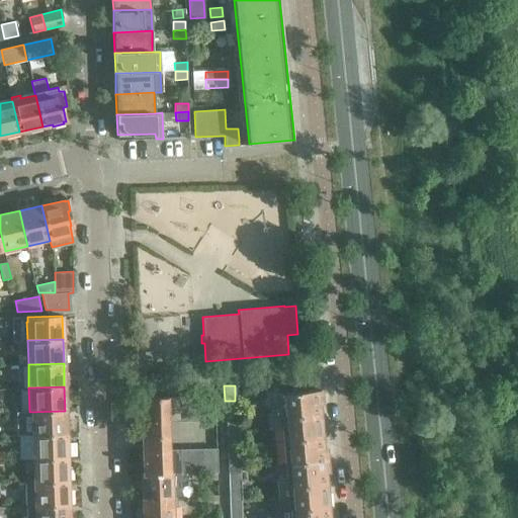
[(267,414),(267,419),(319,415),(318,406),(321,406),(319,390),(282,394),(278,394),(280,409),(269,410),(270,414),(267,414)]
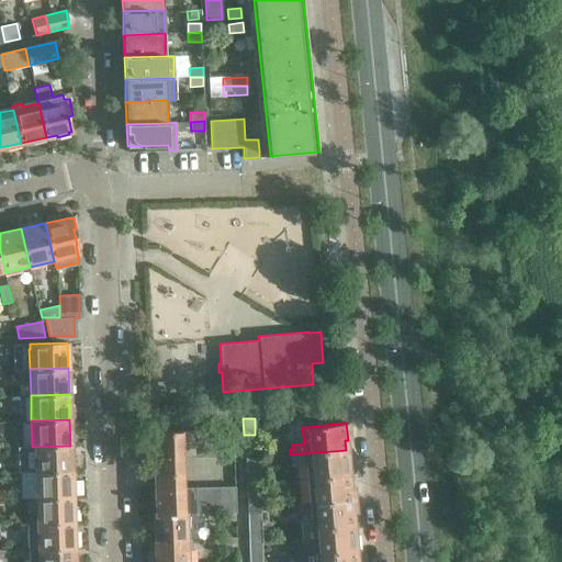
[(221,457),(221,429),(208,430),(209,457),(221,457)]
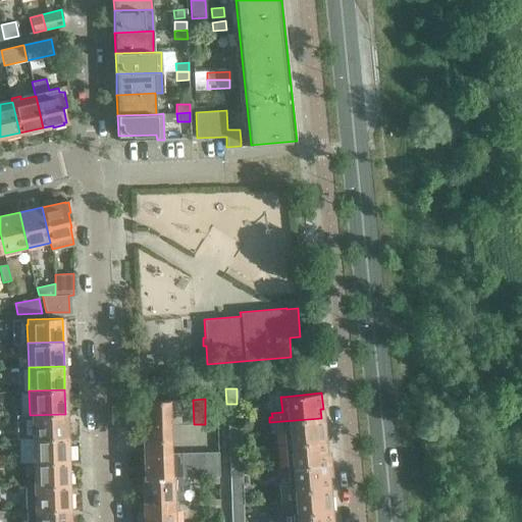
[(216,399),(215,399),(205,399),(205,424),(217,423),(216,408),(216,399)]
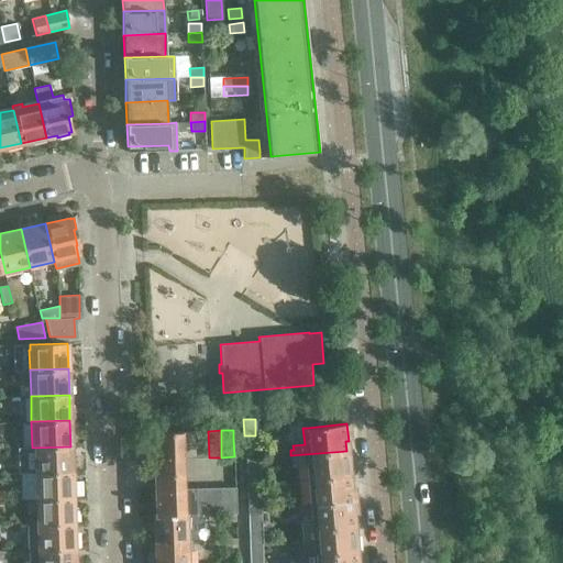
[(181,431),(151,432),(153,473),(184,472),(183,457),(181,431)]
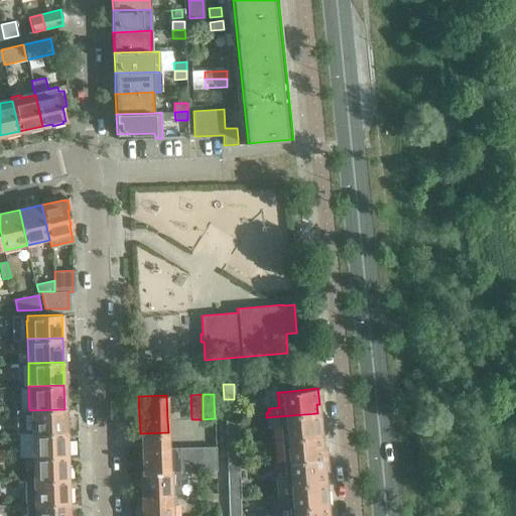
[(179,419),(179,395),(166,395),(167,419),(179,419)]
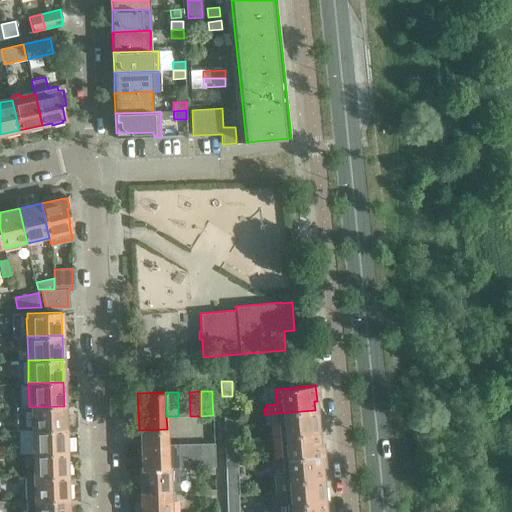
[(189,392),(178,392),(178,416),(190,416),(189,392)]
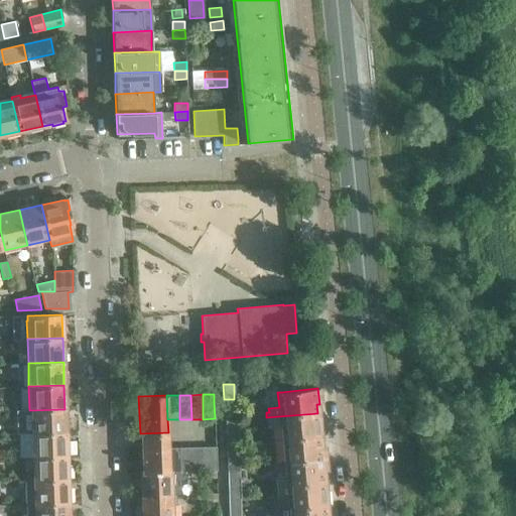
[(235,414),(234,399),(224,399),(224,414),(235,414)]
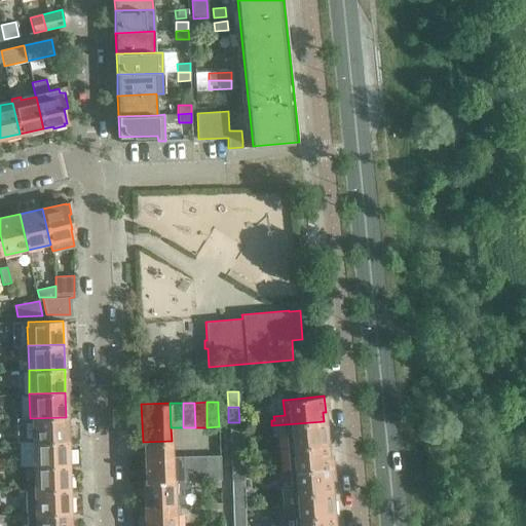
[(66,417),(30,418),(31,442),(67,441),(66,417)]
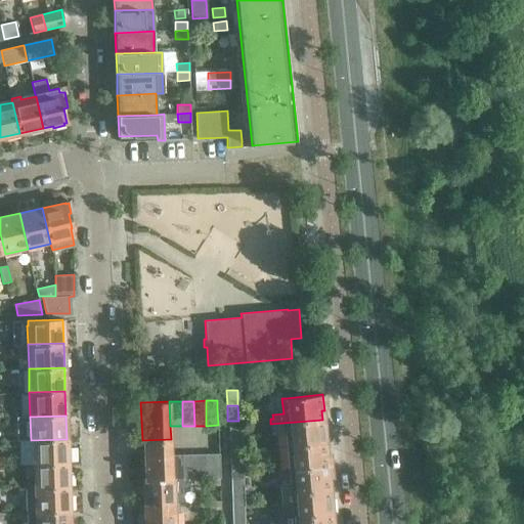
[(322,420),(270,424),(270,434),(285,434),(287,446),(324,443),(322,420)]
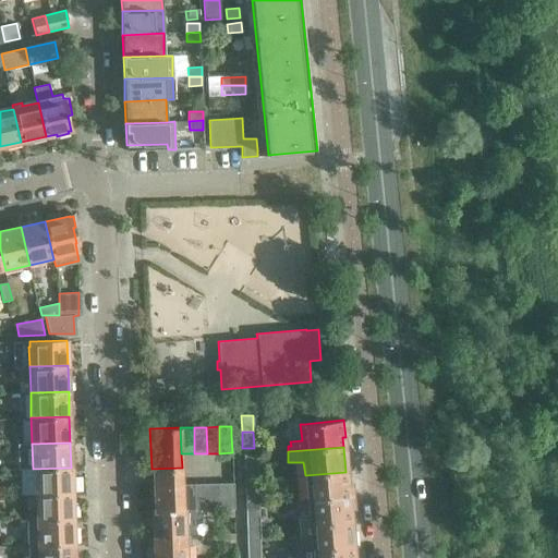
[(254,463),(254,448),(242,448),(243,464),(254,463)]
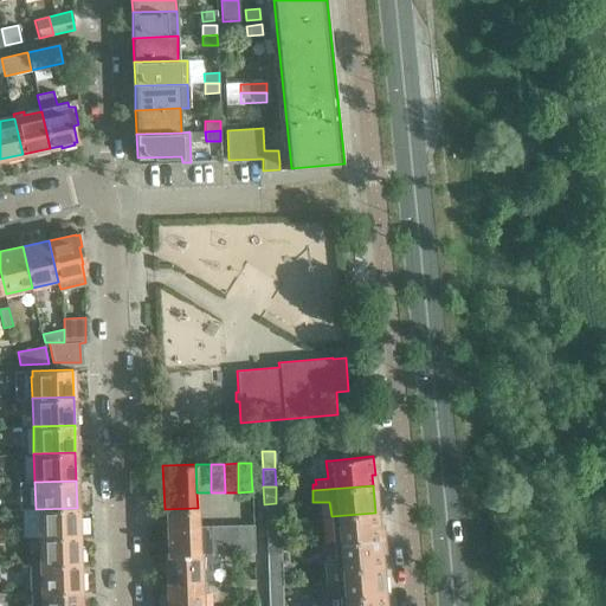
[(277,521),(276,503),(264,504),(265,522),(277,521)]
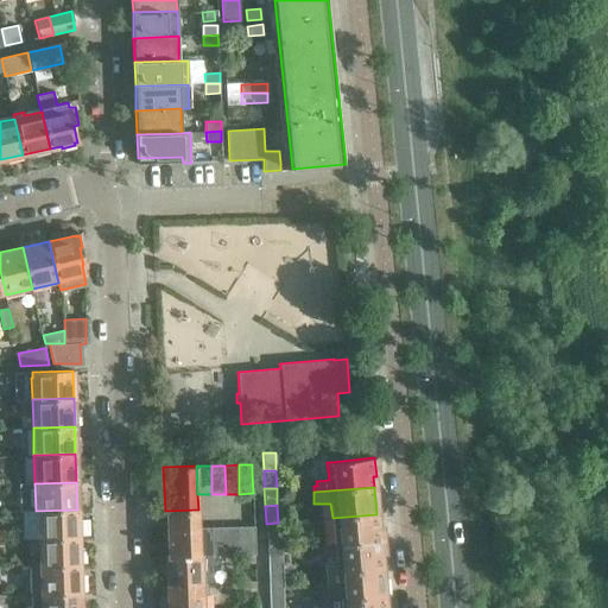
[(78,538),(77,510),(36,511),(23,511),(23,539),(37,538),(78,538)]
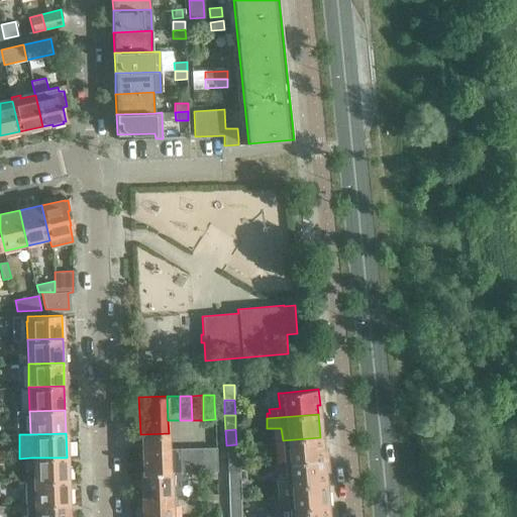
[(169,433),(140,434),(141,472),(141,474),(170,474),(170,472),(169,447),(169,433)]
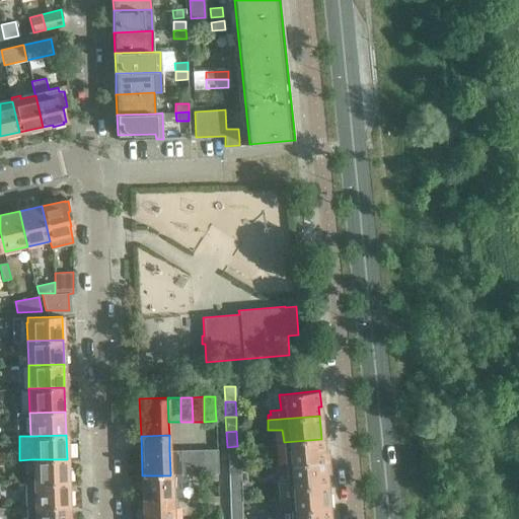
[(321,439),(284,442),(286,464),(326,461),(324,449),(322,449),(321,439)]
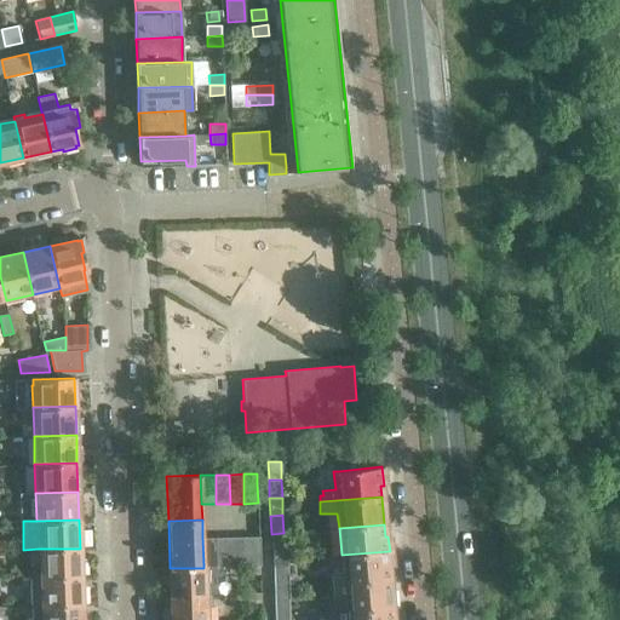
[(271,551),(283,551),(283,533),(271,534),(271,551)]
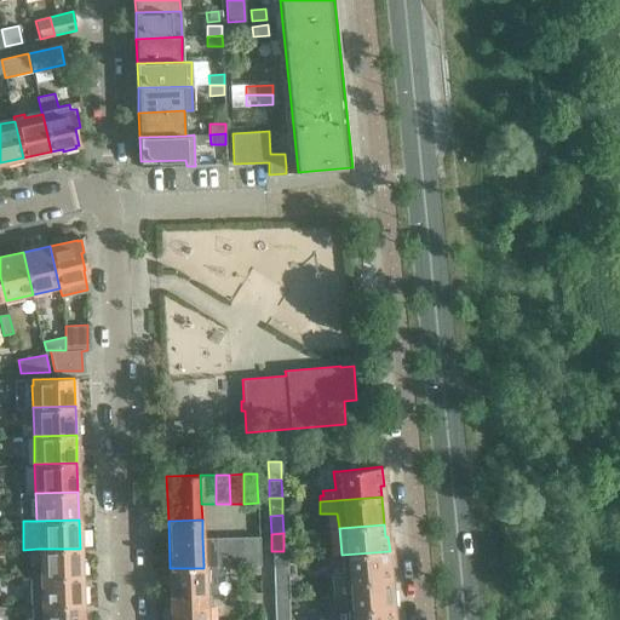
[(218,566),(217,537),(202,537),(204,566),(212,566),(218,566)]
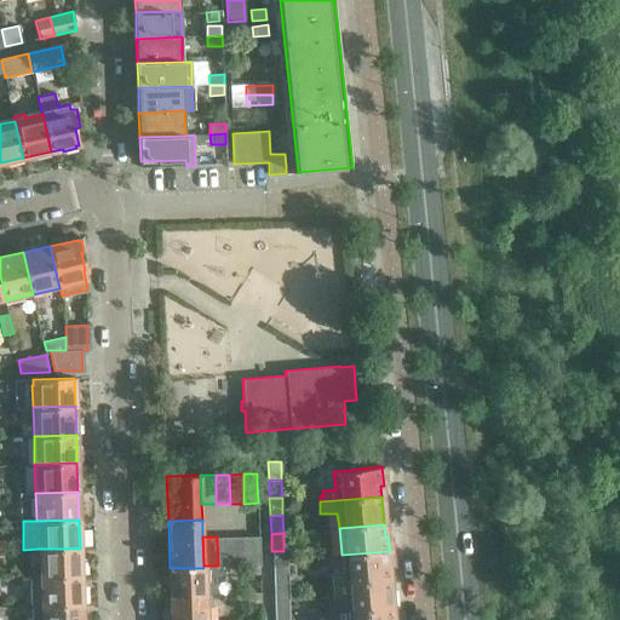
[(231,537),(217,537),(218,566),(231,566),(231,537)]
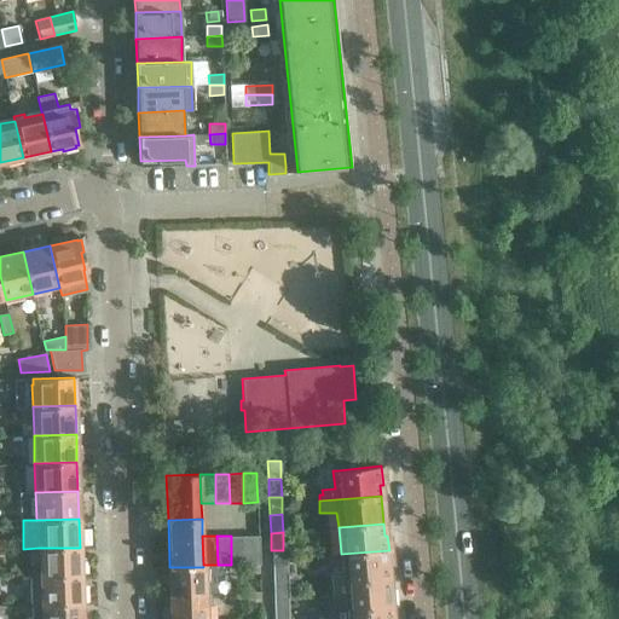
[(246,565),(244,536),(231,536),(231,565),(243,565),(246,565)]
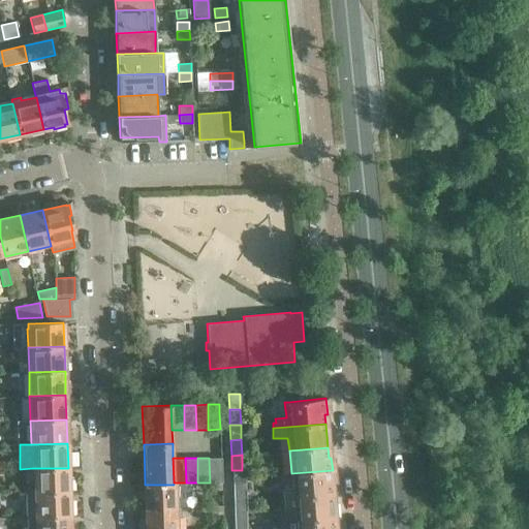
[(221,483),(221,458),(209,458),(210,483),(221,483)]
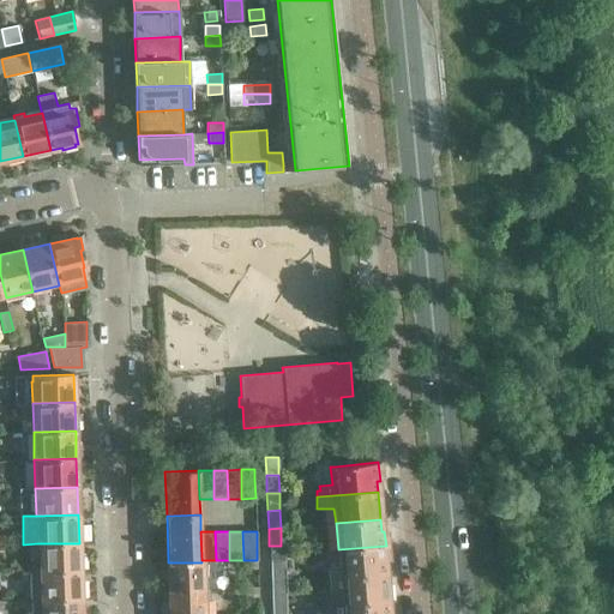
[(79,545),(79,543),(37,543),(38,572),(80,571),(79,545)]
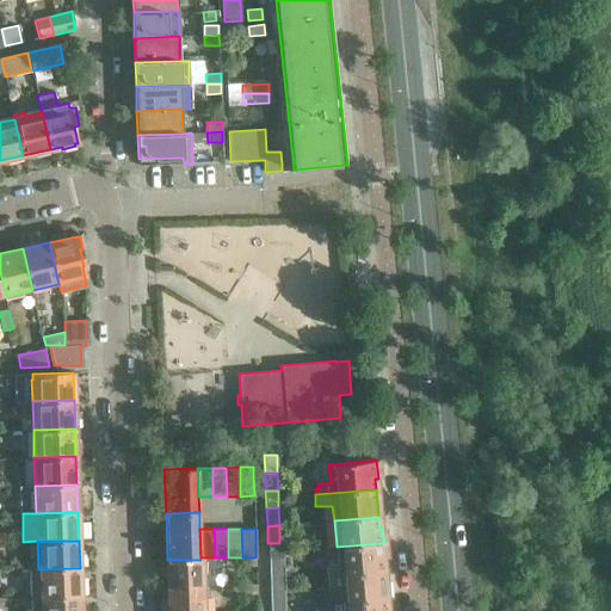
[(281,561),(279,543),(267,543),(269,562),(281,561)]
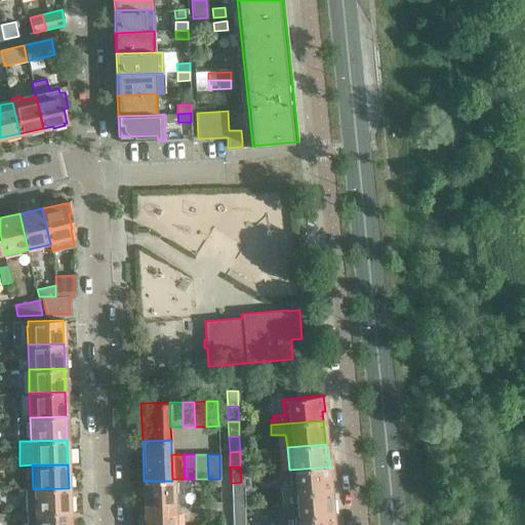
[(330,467),(289,470),(290,484),(281,484),(281,492),(290,492),(330,488),(329,478),(331,477),(330,467)]
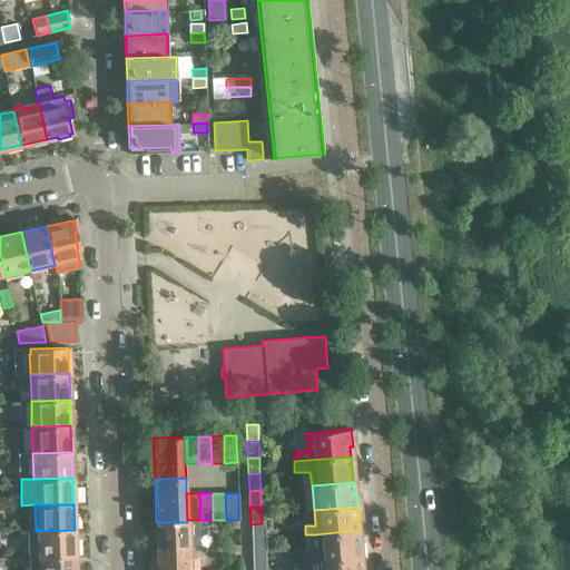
[(156,520),(155,520),(155,549),(190,548),(190,531),(195,531),(195,520),(187,520),(187,522),(156,522),(156,520)]
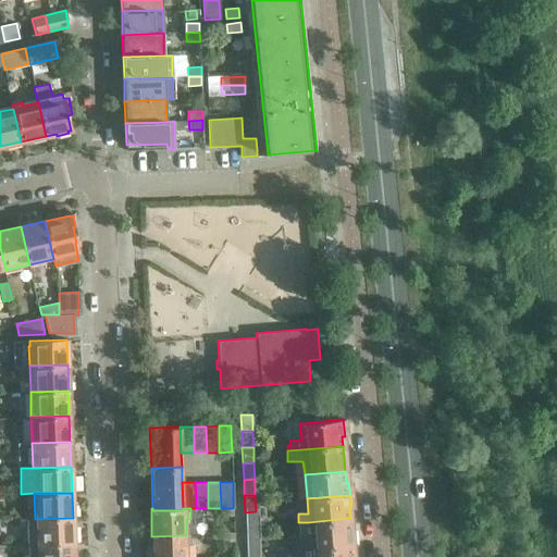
[(256,527),(256,511),(245,512),(245,527),(256,527)]
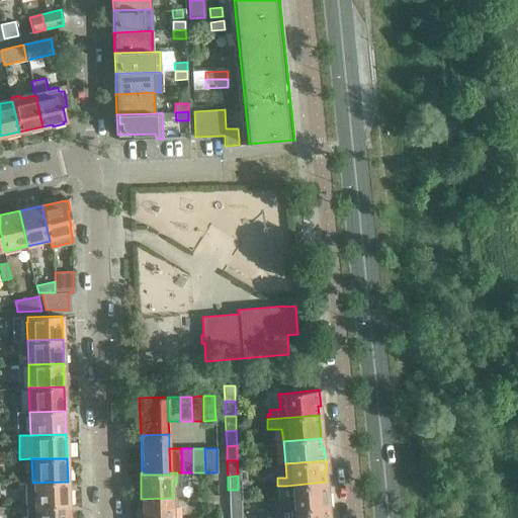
[(32,483),(25,484),(26,506),(69,505),(68,482),(32,483)]
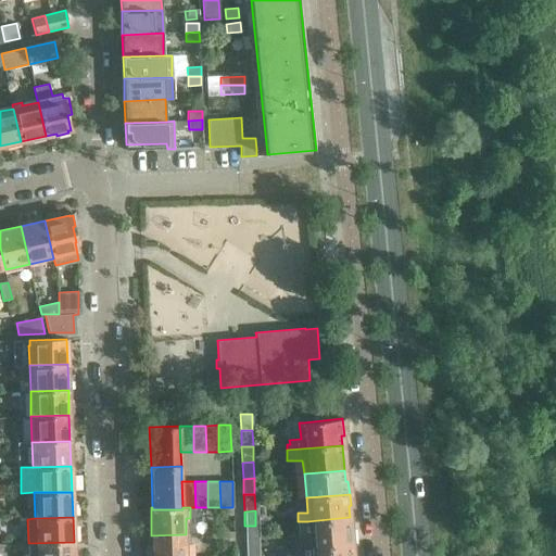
[(352,540),(350,517),(307,521),(298,521),(299,535),(299,543),(310,542),(310,543),(352,540)]
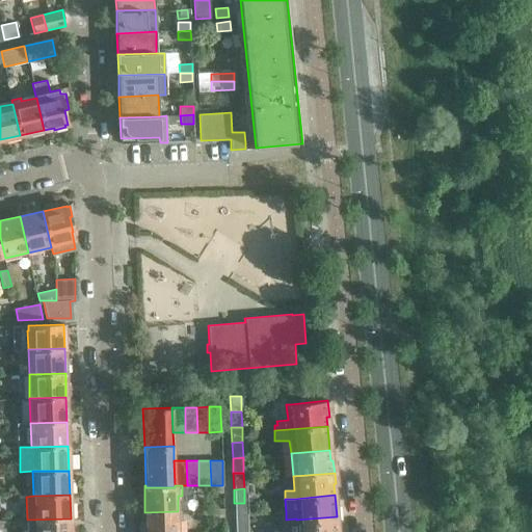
[(245,516),(244,503),(234,503),(235,516),(245,516)]
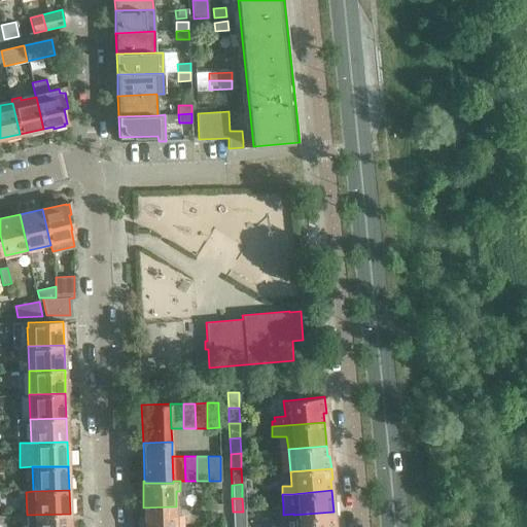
[(209,514),(221,513),(221,504),(209,505),(209,514)]
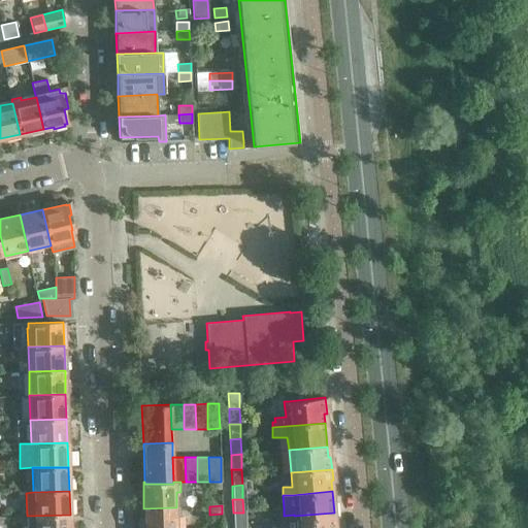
[(176,507),(143,508),(144,527),(176,527),(176,518),(182,517),(180,506),(176,507)]
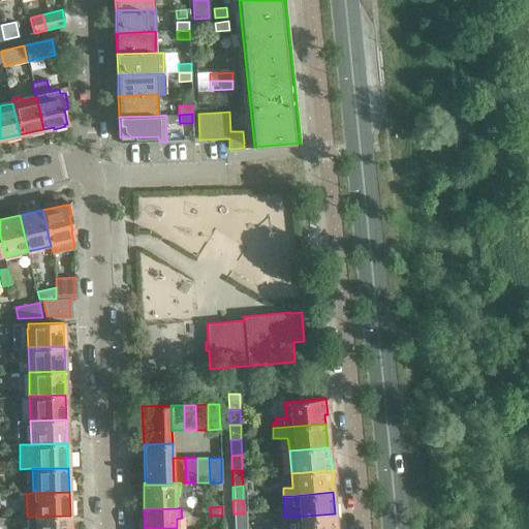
[(281,512),(270,514),(271,526),(282,528),(338,528),(339,527),(336,527),(335,514),(294,517),(294,516),(284,517),(284,521),(282,521),(281,512)]
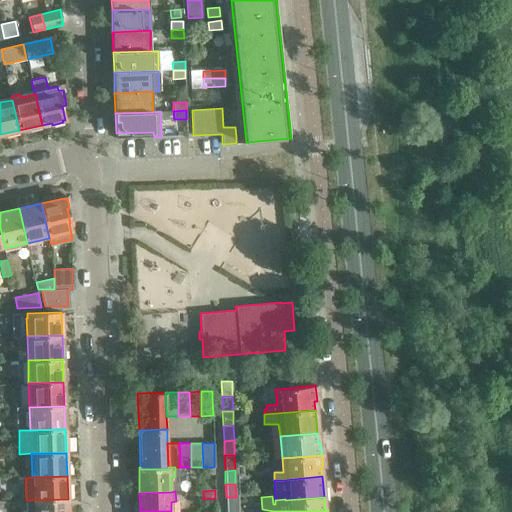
[(237,511),(236,497),(226,497),(226,511),(237,511)]
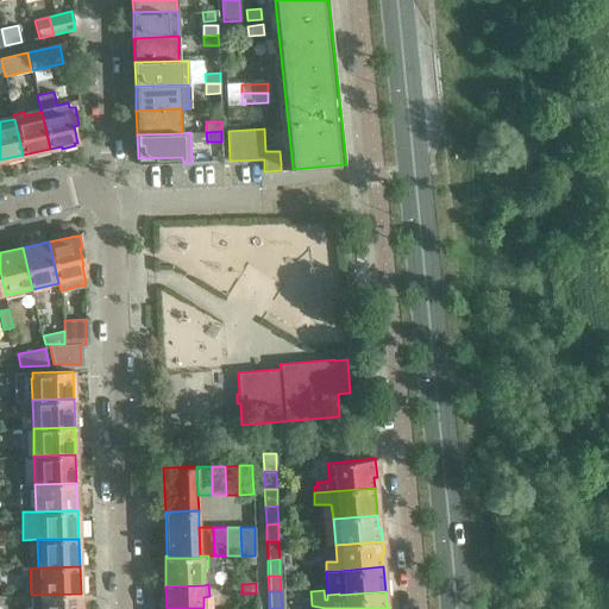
[(81,608),(81,594),(31,595),(31,608),(81,608)]
